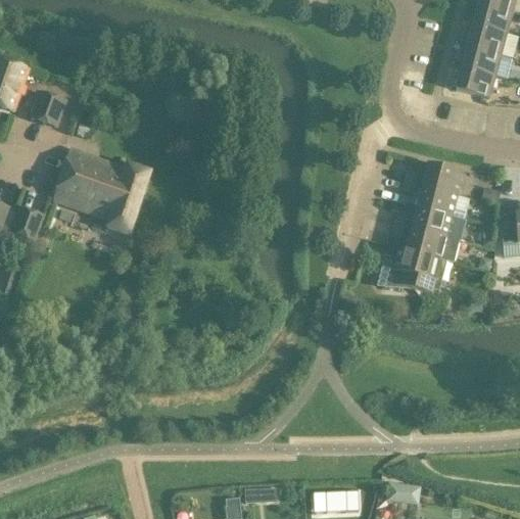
[(478,0),(478,2),(512,10),(514,0),(478,0)]
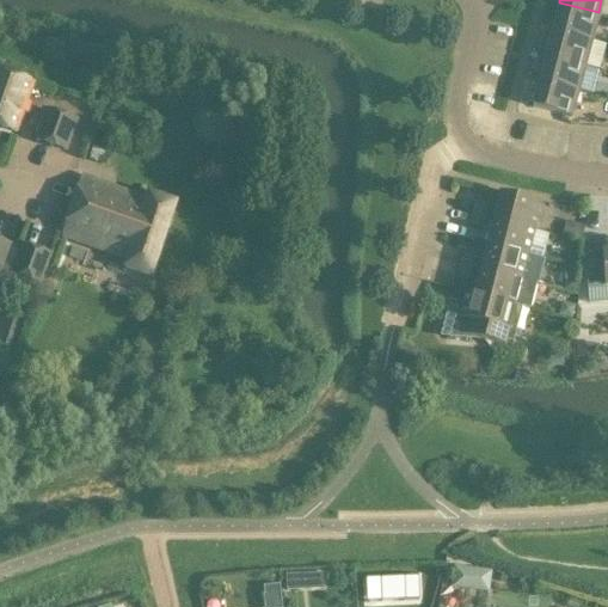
[(553,28),(593,37),(599,12),(559,2),(553,28)]
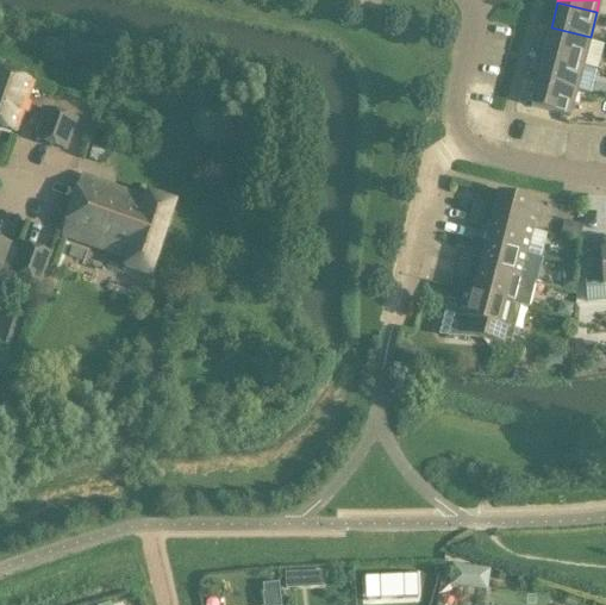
[(545,52),(585,62),(591,37),(551,27),(545,52)]
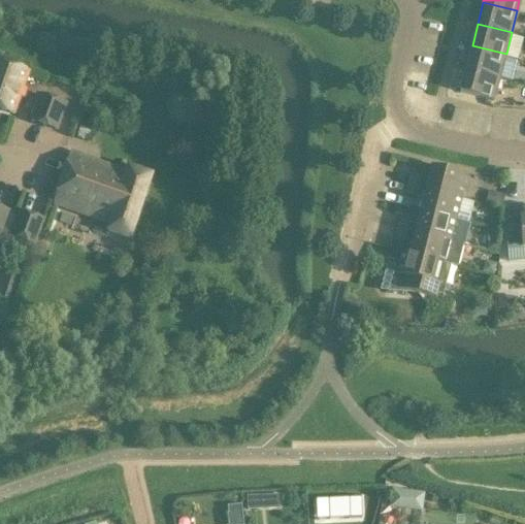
[(467,67),(501,75),(506,54),(472,45),(467,67)]
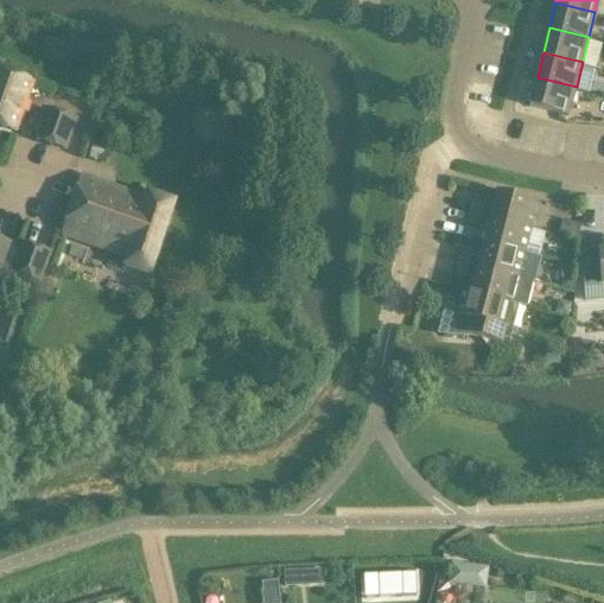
[(0,68),(0,124),(18,131),(35,81),(0,68)]
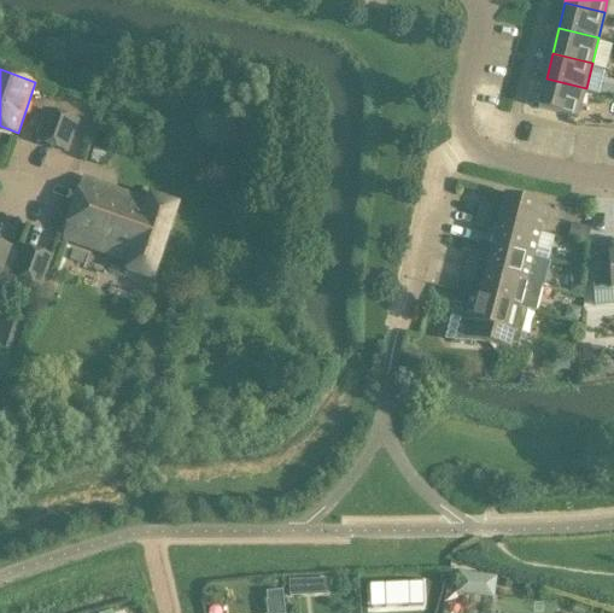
[(586,88),(547,79),(541,104),(580,115),(586,88)]
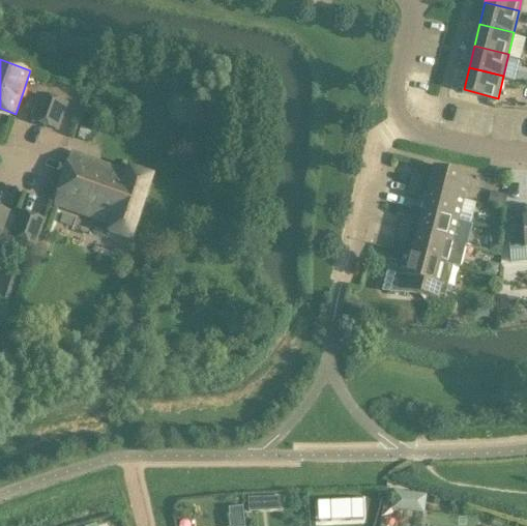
[(67,104),(41,94),(33,120),(58,128),(67,104)]
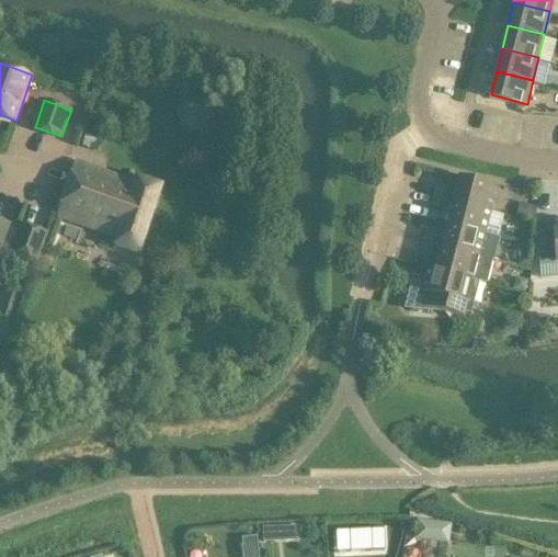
[(86,144),(102,149),(109,127),(92,122),(86,144)]
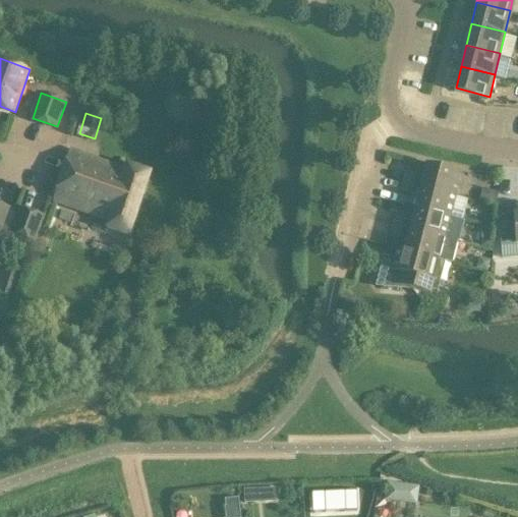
[(103,223),(130,232),(152,170),(129,163),(127,168),(71,149),(54,198),(106,217),(103,223)]
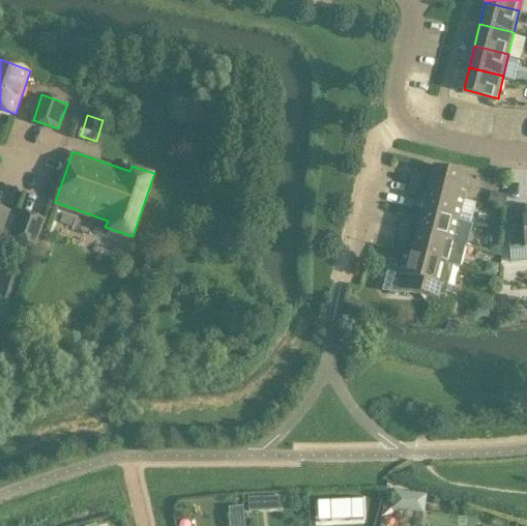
[(430,186),(466,196),(471,174),(436,165),(430,186)]
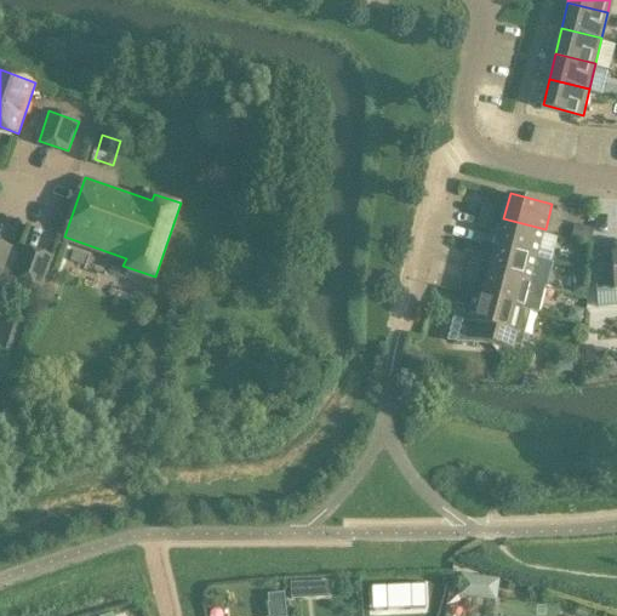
[(483,214),(495,216),(497,205),(486,203),(483,214)]
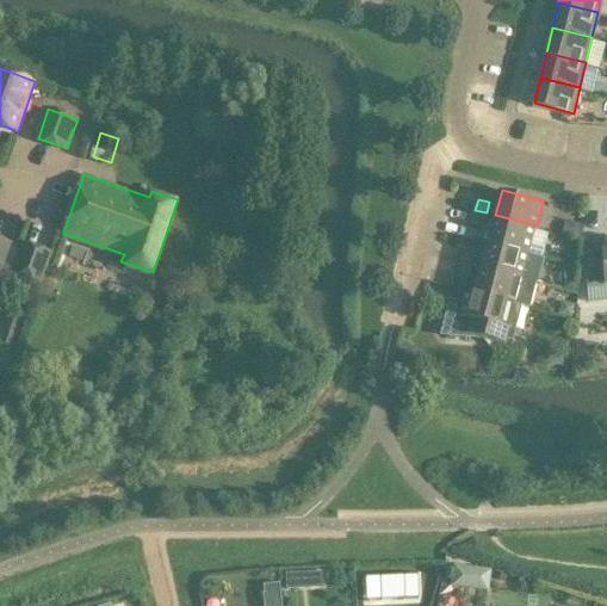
[(487,212),(475,210),(472,221),(483,224),(487,212)]
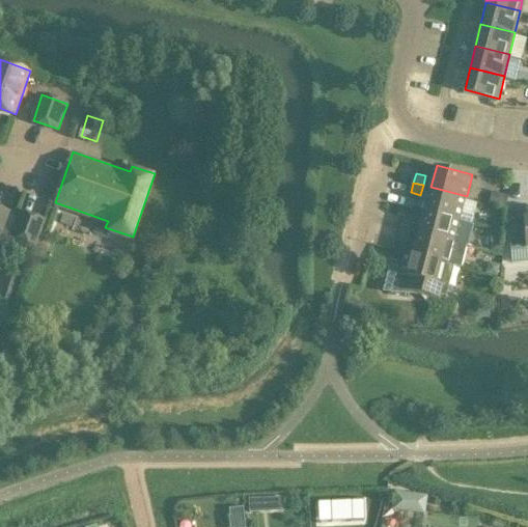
[(425,209),(461,218),(467,196),(431,187),(425,209)]
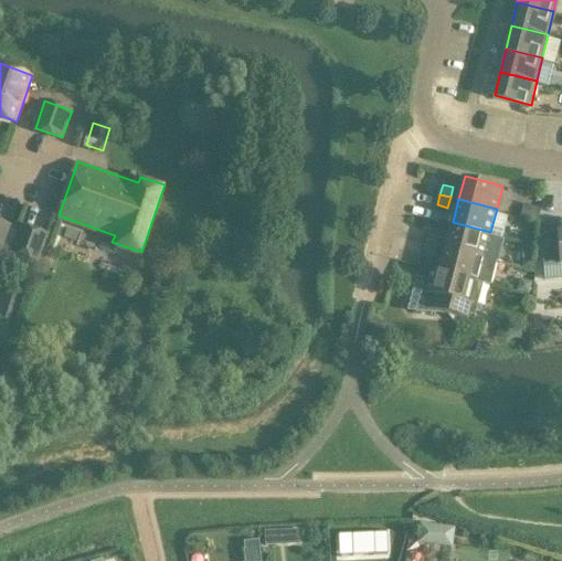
[(543,205),(526,201),(522,215),(539,220),(543,205)]
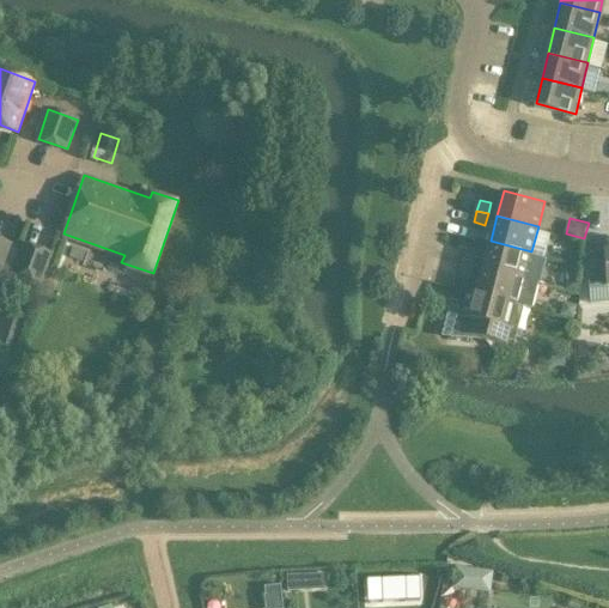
[(608,241),(607,241),(607,233),(590,235),(592,263),(590,263),(592,285),(608,283),(608,241)]
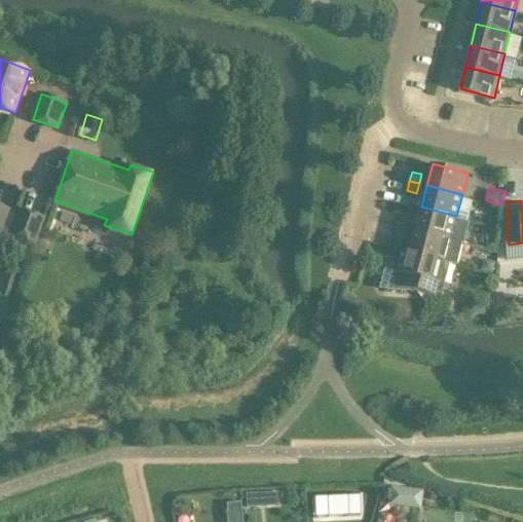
[(0,234),(2,235),(10,210),(0,206),(0,234)]
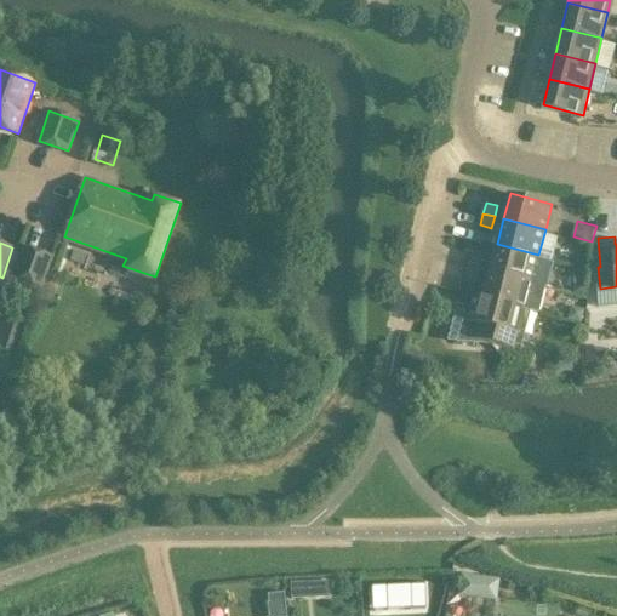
[(548,284),(548,285),(550,285),(556,260),(538,256),(538,255),(497,244),(491,269),(548,284)]
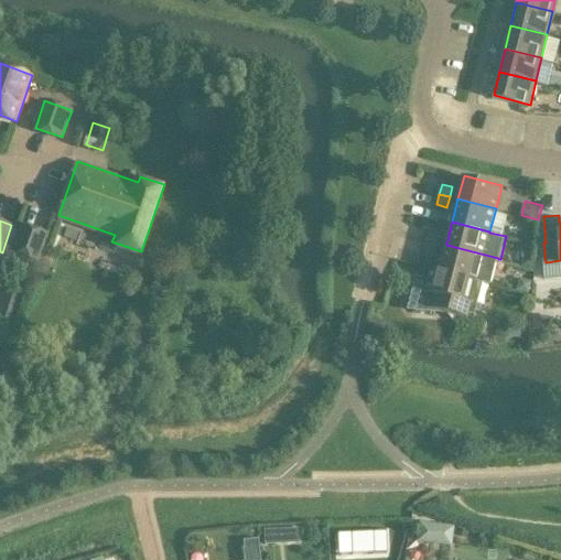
[(41,261),(50,234),(23,225),(13,251),(41,261)]
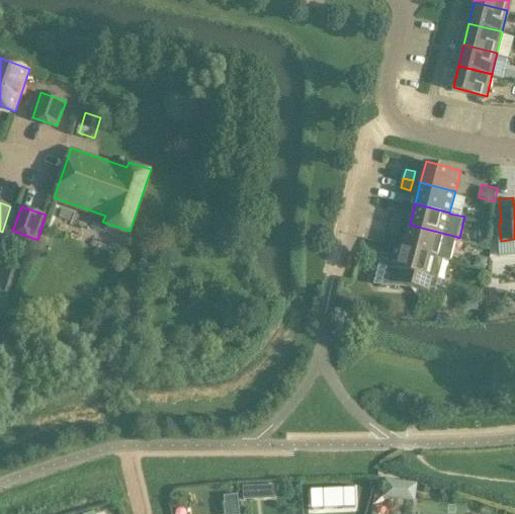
[(494,209),(486,207),(483,218),(491,220),(494,209)]
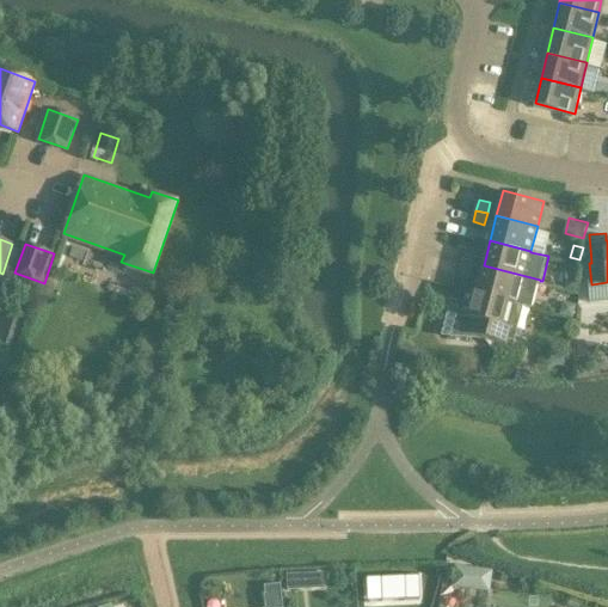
[(466,250),(464,261),(474,263),(477,252),(466,250)]
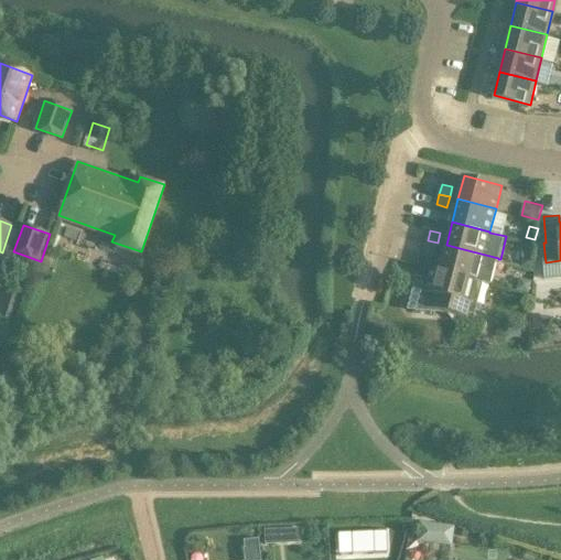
[(435,254),(438,243),(428,240),(424,250),(435,254)]
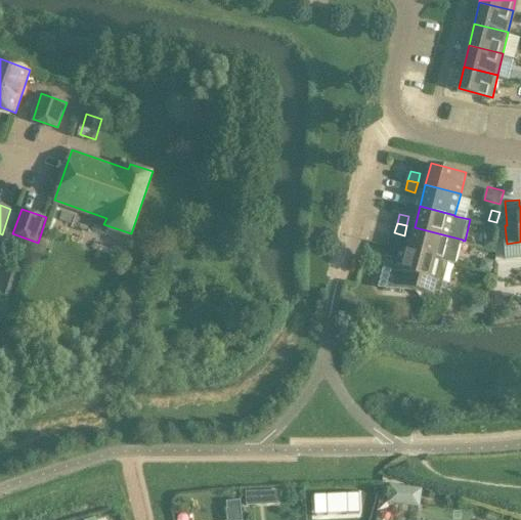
[(463,241),(463,240),(415,227),(408,248),(401,247),(458,261),(463,241)]
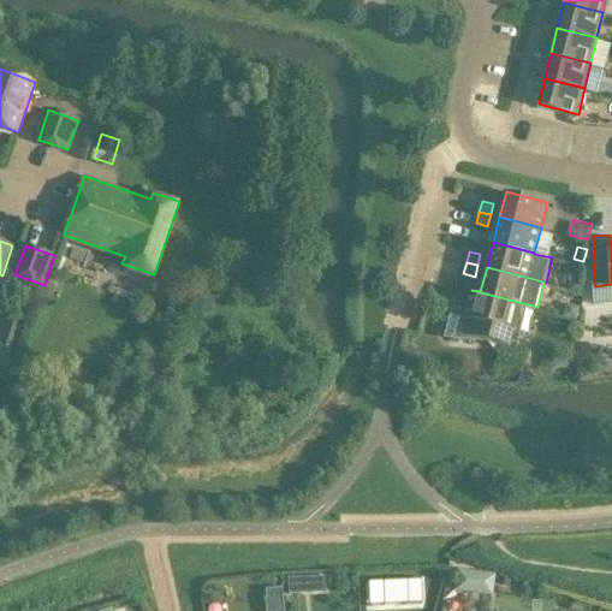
[(583,280),(574,278),(571,288),(581,290),(583,280)]
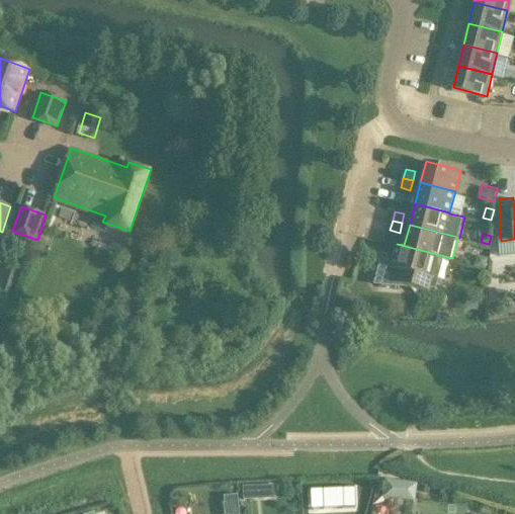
[(392,265),(385,263),(382,275),(406,281),(431,289),(432,285),(437,287),(445,257),(452,259),(452,258),(397,244),(392,265)]
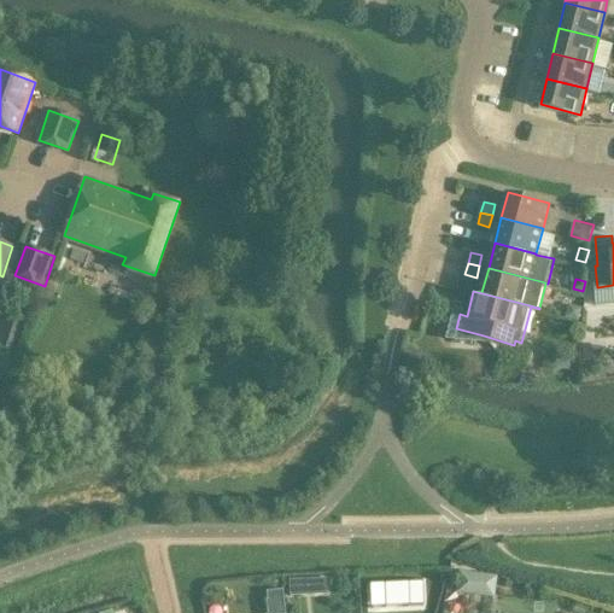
[(576,302),(568,307),(567,314),(580,317),(584,304),(576,302)]
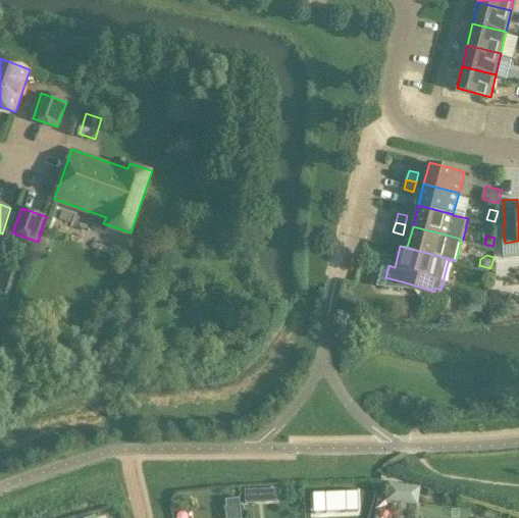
[(23,275),(5,270),(0,290),(0,297),(16,302),(23,275)]
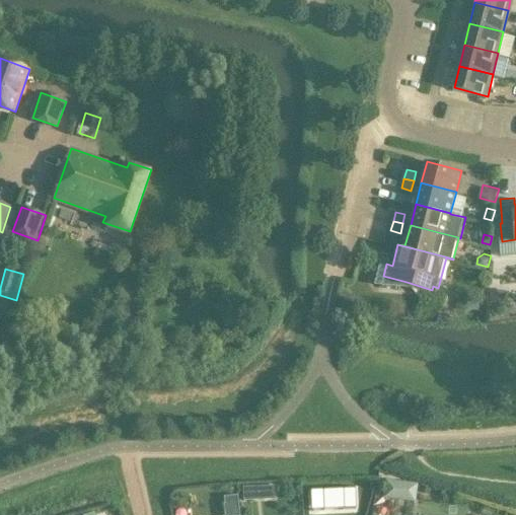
[(346,289),(342,295),(348,300),(353,293),(346,289)]
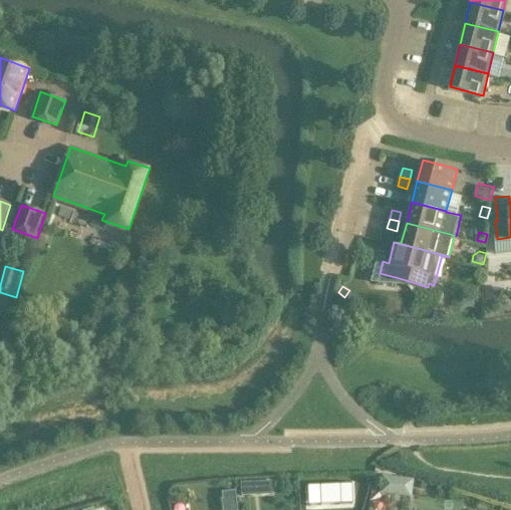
[(501,298),(501,288),(486,287),(486,298),(501,298)]
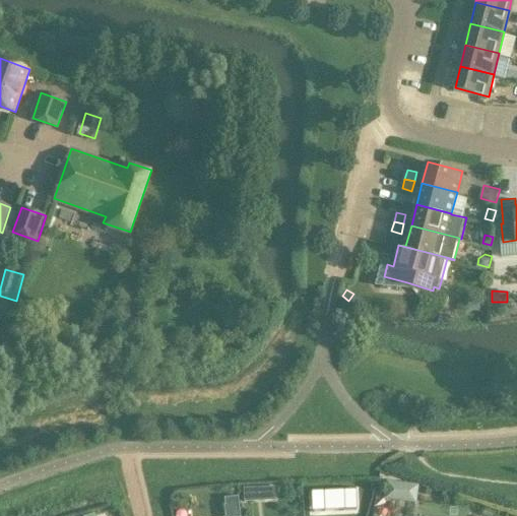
[(274,486),(262,486),(262,498),(275,498),(274,486)]
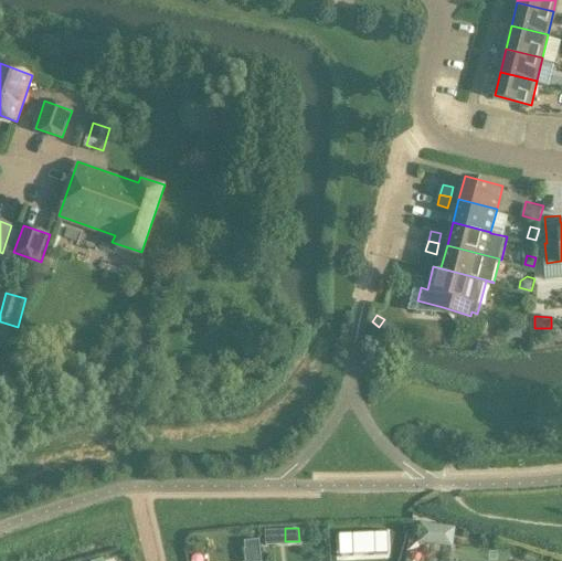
[(389,530),(354,531),(354,552),(390,551),(389,530)]
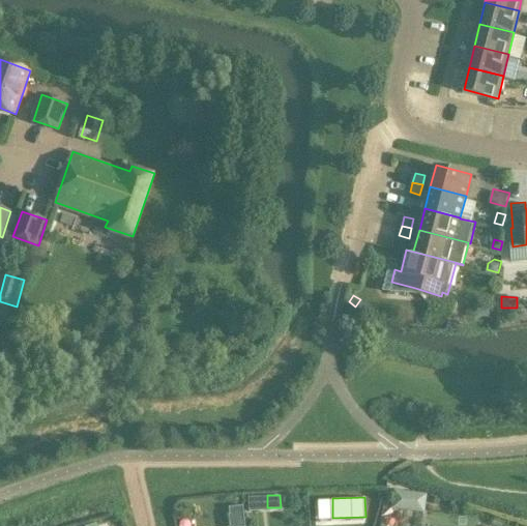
[(244,503),(231,504),(232,512),(245,510),(244,503)]
